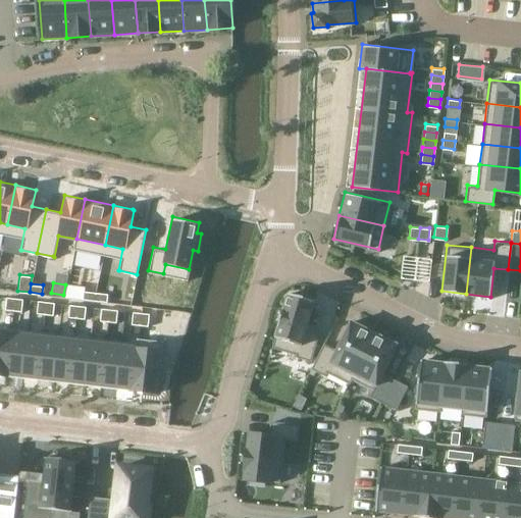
[(82,298),(94,300),(95,291),(83,290),(82,298)]
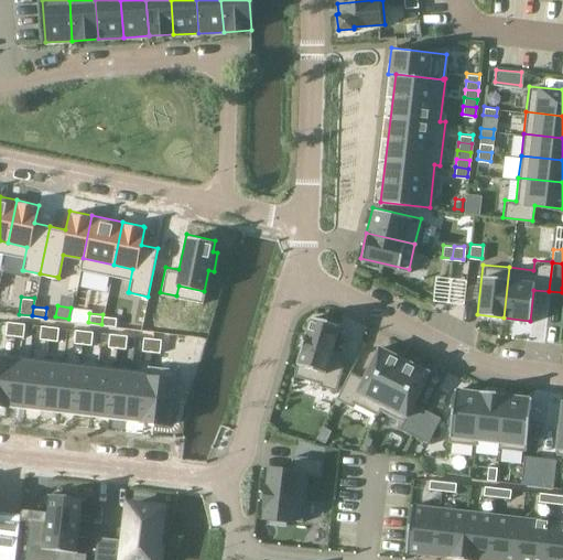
[(116,316),(103,314),(101,324),(115,325),(116,316)]
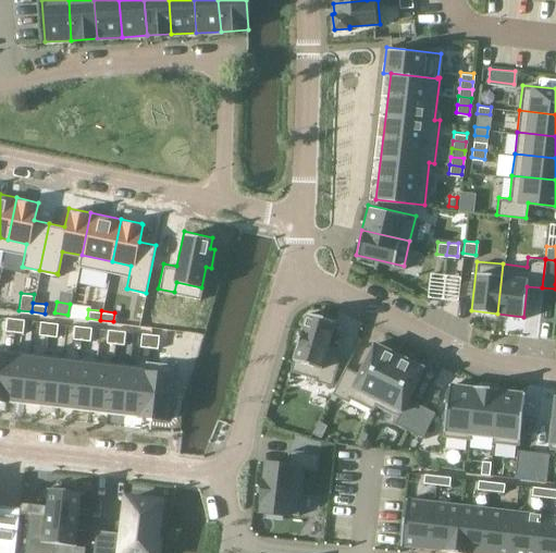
[(293,359),(291,369),(316,377),(314,380),(331,384),(340,355),(325,351),(335,320),(307,310),(292,359),(293,359)]
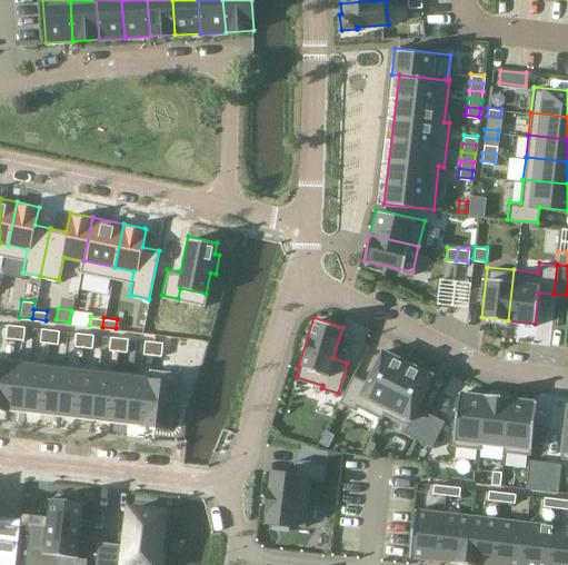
[(5,336),(13,337),(16,324),(6,323),(5,336)]
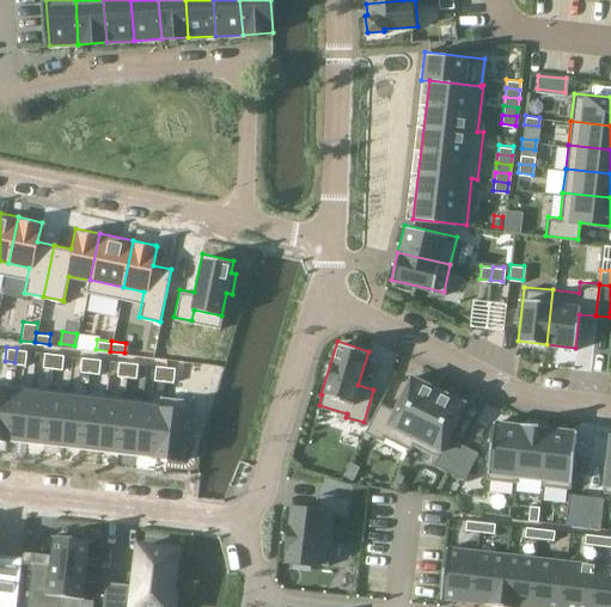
[(24,363),(26,349),(17,348),(14,362),(24,363)]
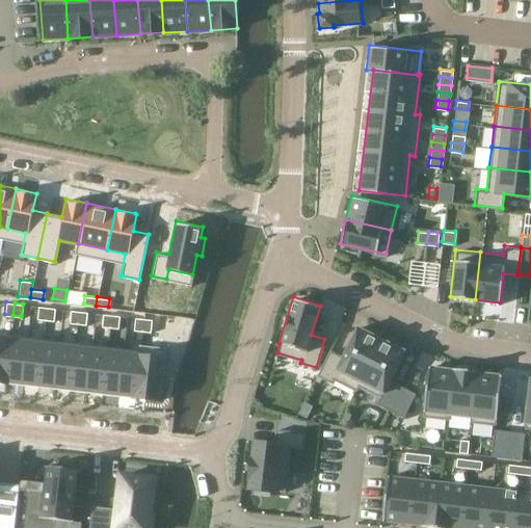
[(36,318),(45,319),(47,306),(37,306),(36,318)]
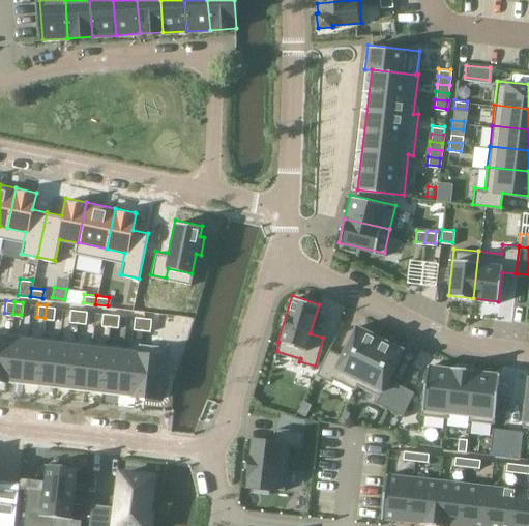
[(53,319),(55,305),(47,304),(45,318),(53,319)]
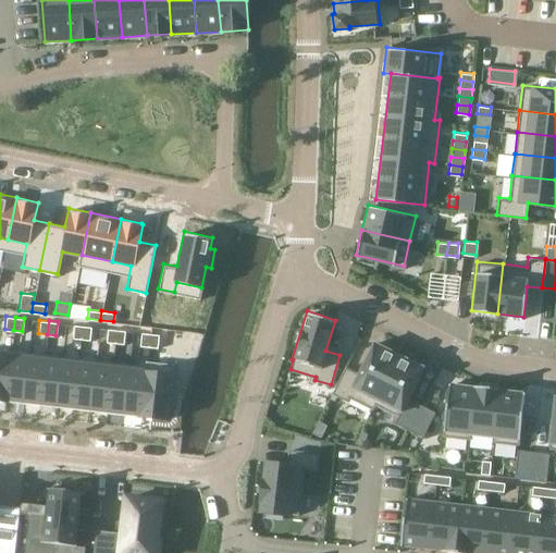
[(72,336),(81,338),(83,324),(73,323),(72,336)]
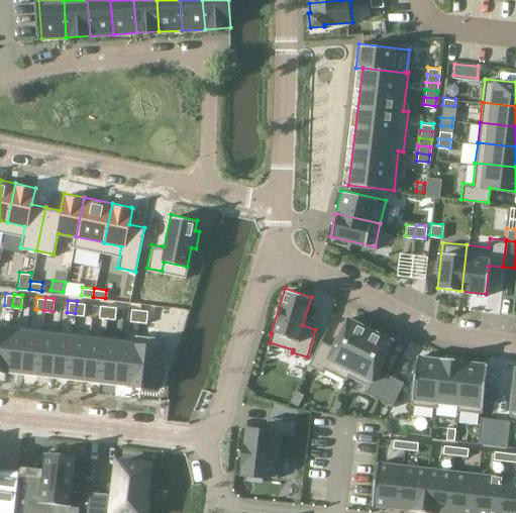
[(83,314),(85,302),(77,301),(75,313),(83,314)]
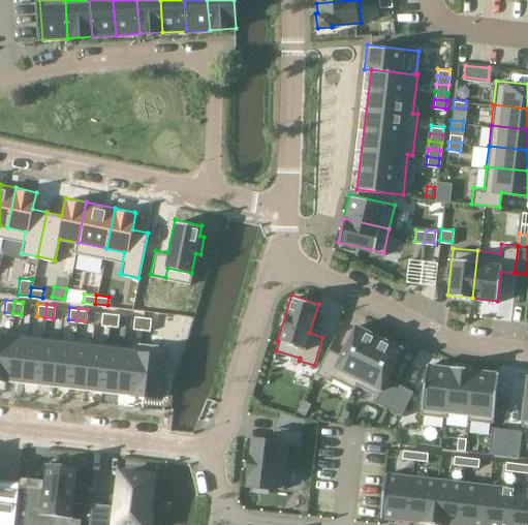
[(100,323),(109,325),(111,312),(101,311),(100,323)]
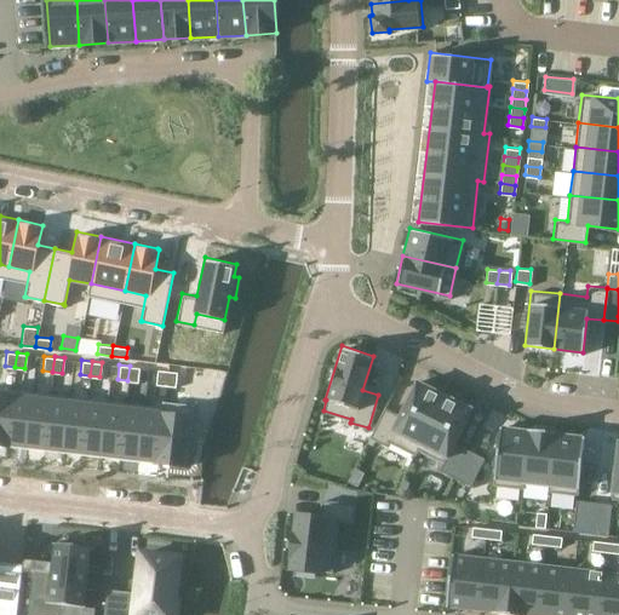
[(137,381),(139,367),(130,366),(127,380),(137,381)]
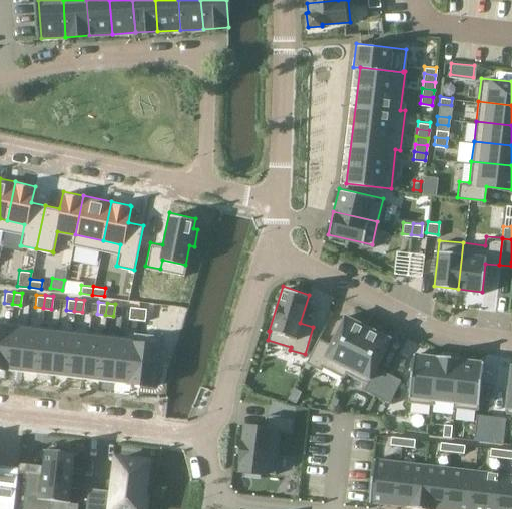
[(128,318),(136,319),(138,306),(129,305),(128,318)]
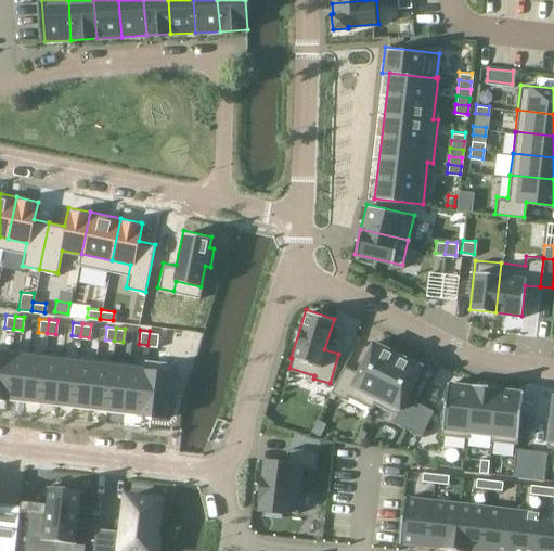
[(156,346),(158,332),(150,331),(147,345),(156,346)]
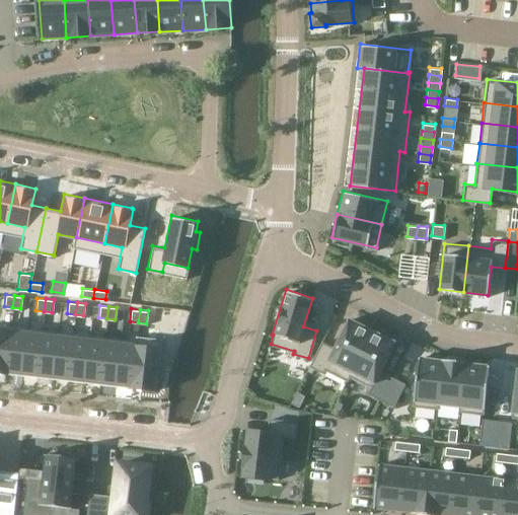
[(320,340),(308,365),(322,372),(324,368),(347,379),(349,375),(348,375),(350,371),(371,327),(348,316),(333,346),(320,340)]
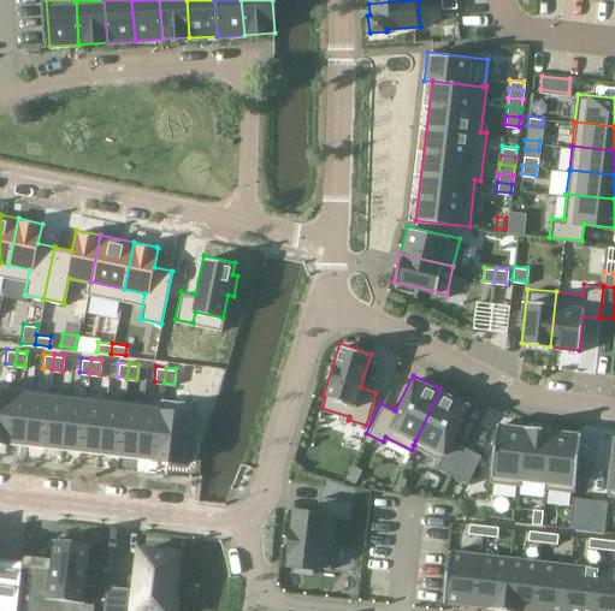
[(0,434),(9,437),(9,433),(7,433),(12,386),(0,384),(0,434)]
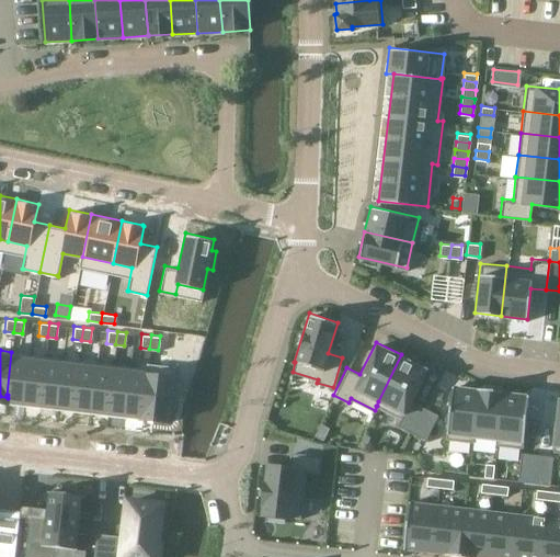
[(11,352),(7,395),(8,395),(23,397),(29,354),(11,352)]
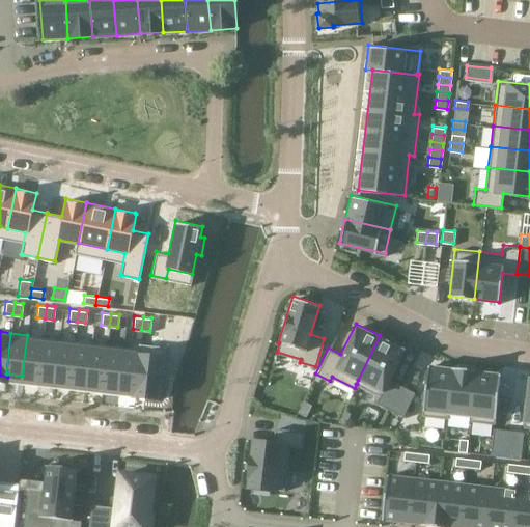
[(27,335),(22,376),(38,378),(43,337),(27,335)]
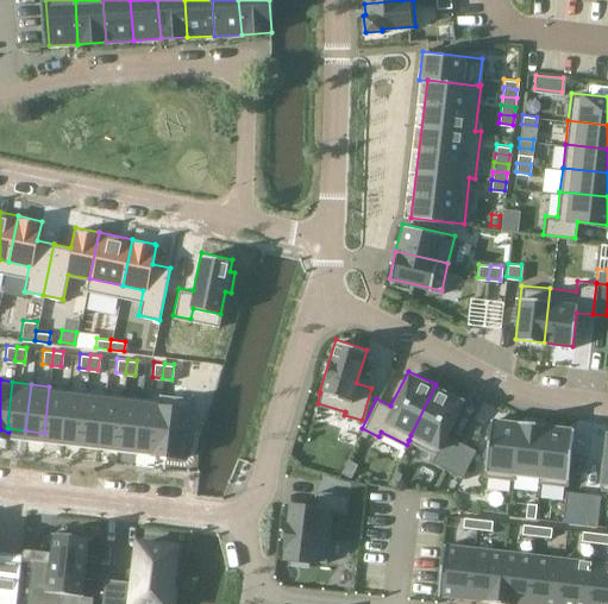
[(411,435),(408,440),(409,440),(434,453),(431,460),(446,467),(459,442),(445,435),(464,398),(436,384),(411,435)]
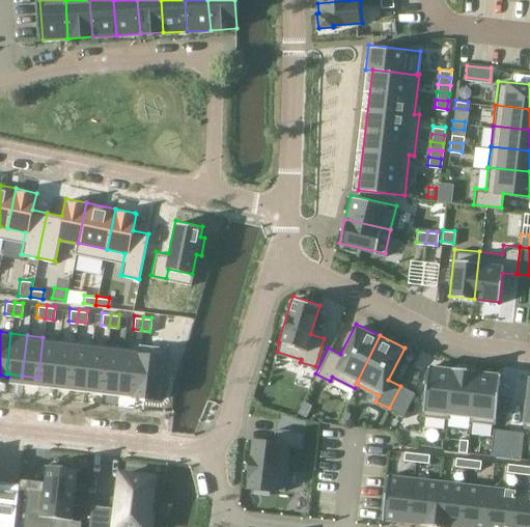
[(43,337),(38,378),(54,380),(59,339),(43,337)]
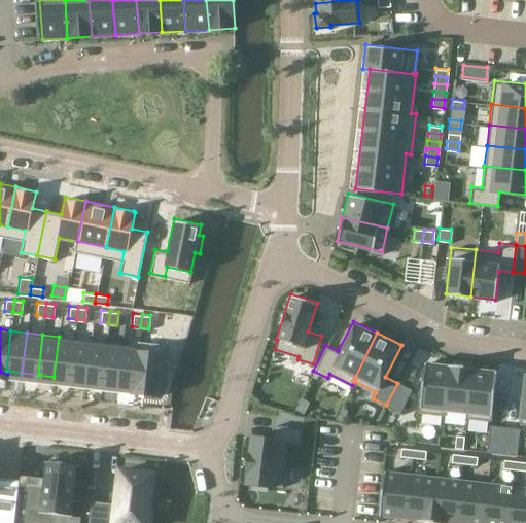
[(59,337),(54,377),(70,378),(74,338),(59,337)]
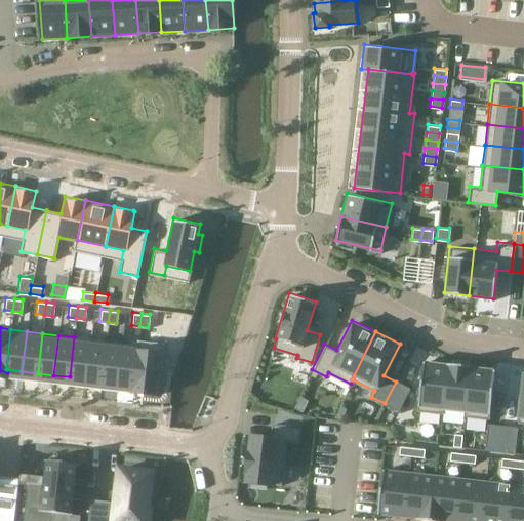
[(74,336),(70,376),(85,378),(90,338),(74,336)]
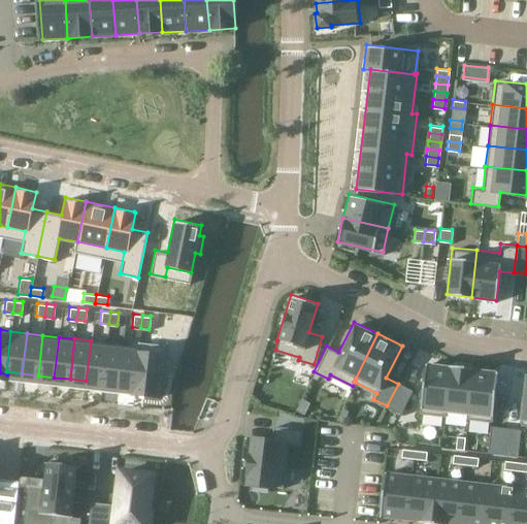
[(91,340),(86,381),(102,383),(106,342),(91,340)]
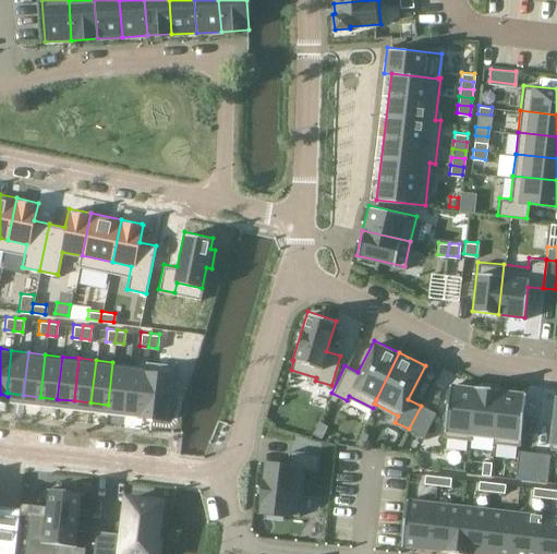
[(112,362),(108,405),(124,407),(130,364),(112,362)]
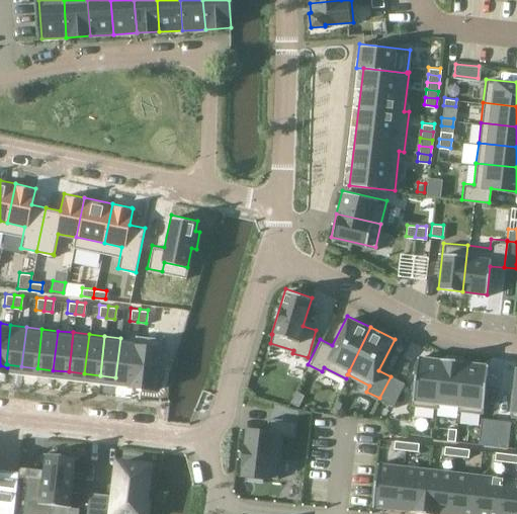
[(120,338),(115,377),(130,378),(132,379),(136,340),(120,338)]
